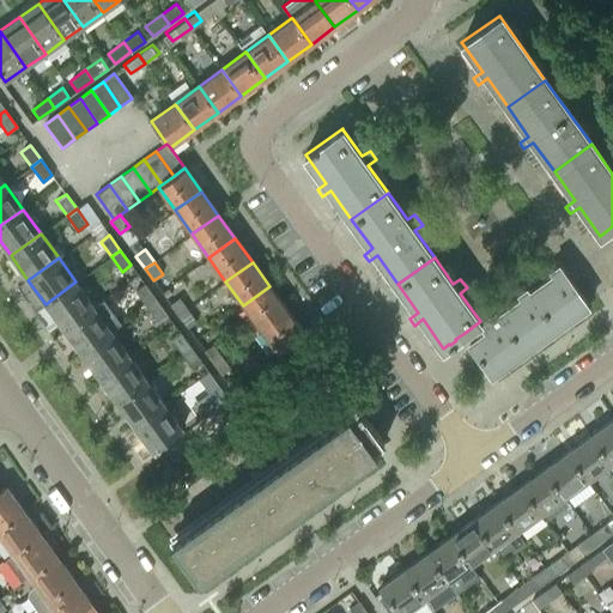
[(480,321),(465,333),(471,341),(468,343),(491,375),(588,304),(559,263),(491,313),(486,307),(475,315),(480,321)]
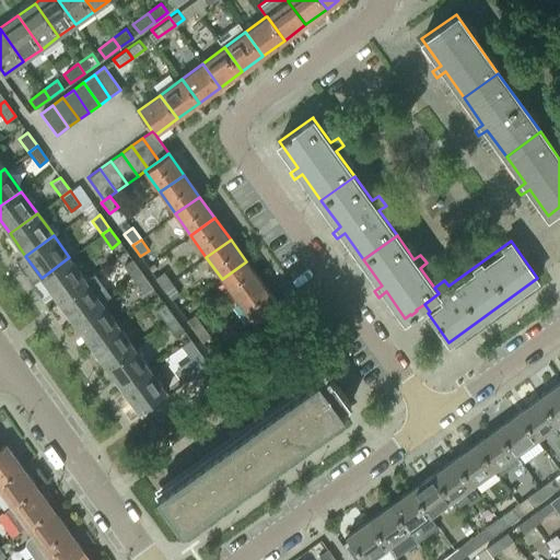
[(57,300),(85,280),(69,257),(42,278),(57,300)]
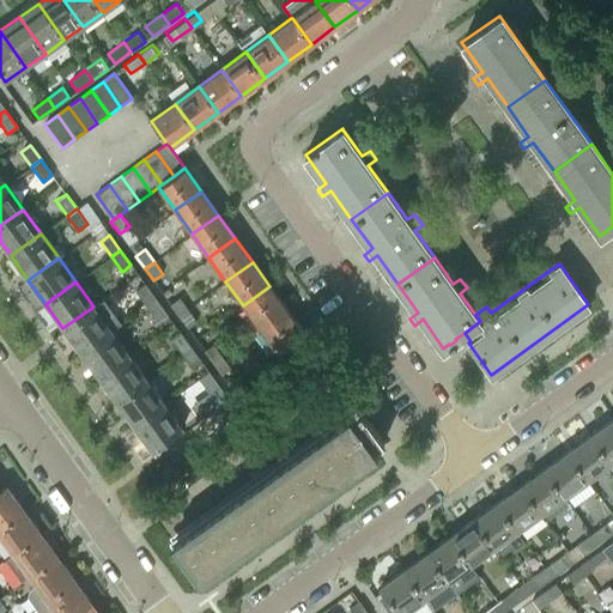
[(135,290),(146,305),(156,298),(144,284),(135,290)]
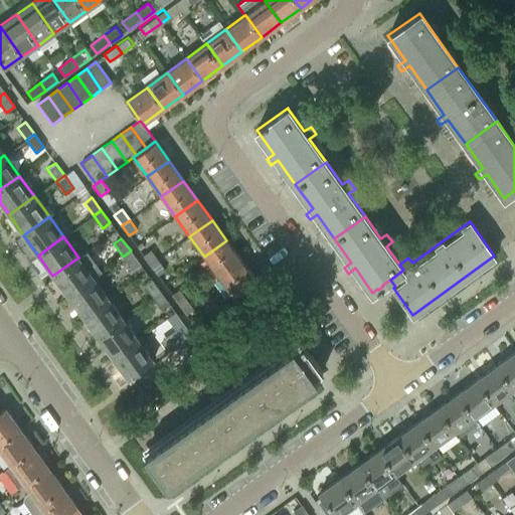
[(240,261),(226,240),(204,256),(218,277),(240,261)]
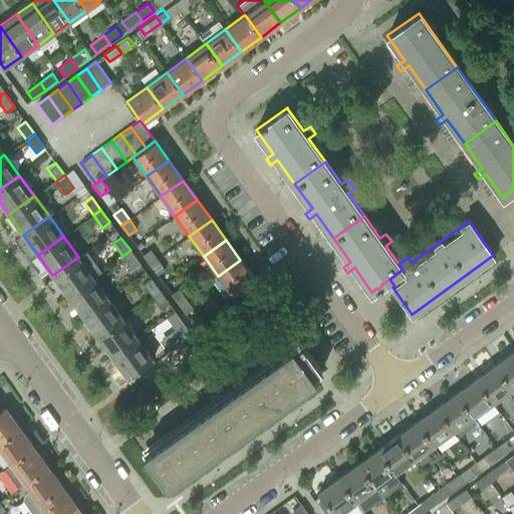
[(150,265),(158,259),(151,249),(143,255),(150,265)]
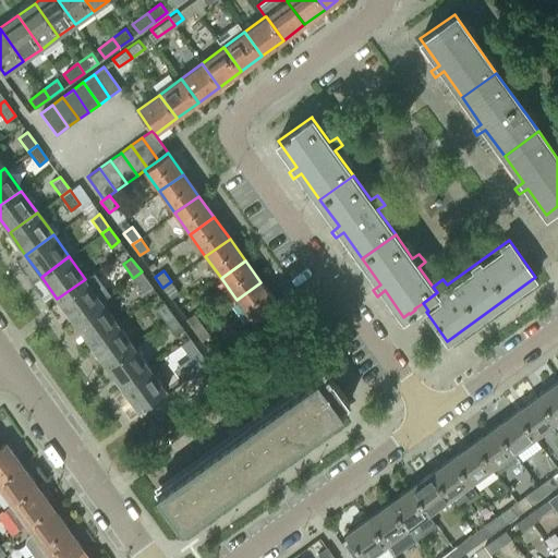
[(133,278),(143,292),(152,286),(142,271),(133,278)]
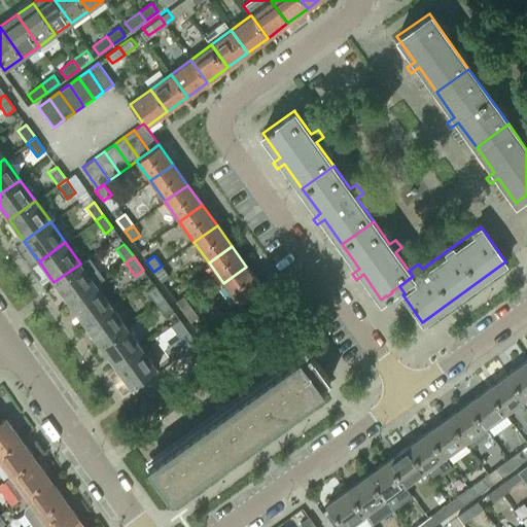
[(69,303),(95,284),(80,264),(54,282),(69,303)]
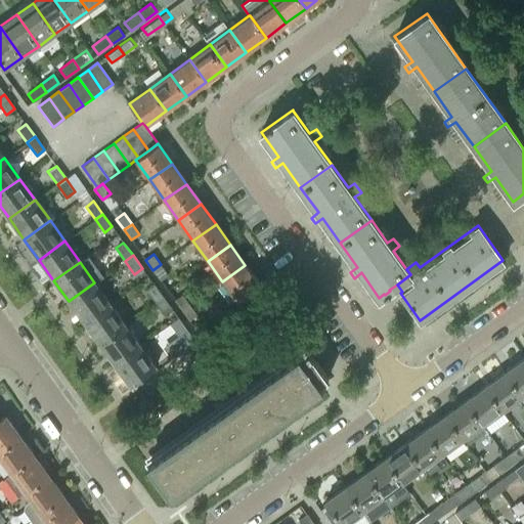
[(161,264),(153,270),(160,280),(168,274),(161,264)]
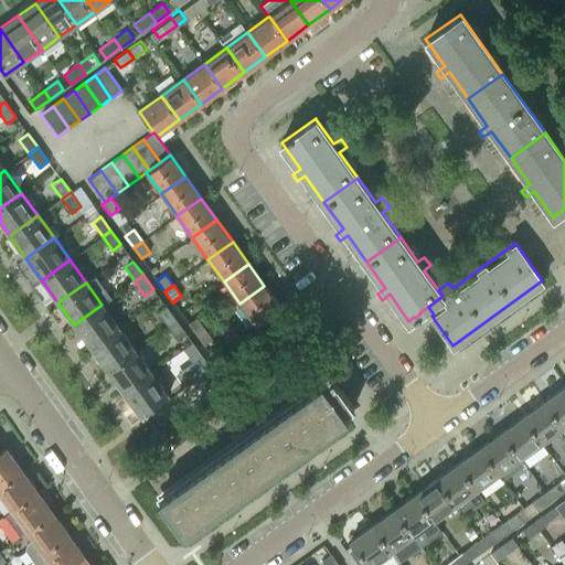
[(279,308),(264,286),(240,304),(255,326),(279,308)]
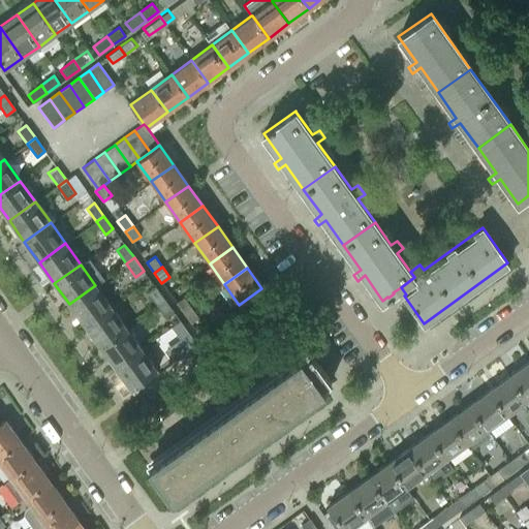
[(85,324),(111,306),(95,285),(69,304),(85,324)]
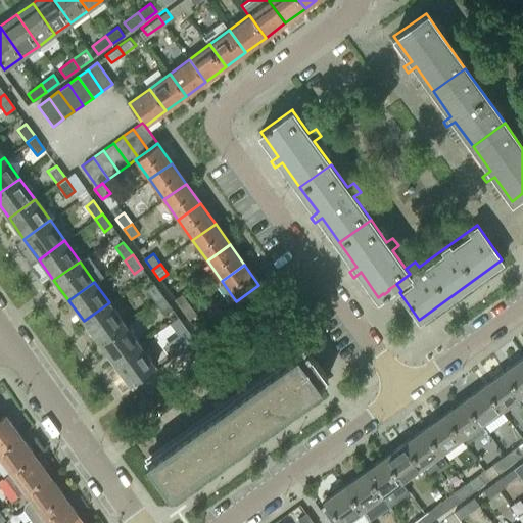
[(145,289),(154,301),(162,296),(153,283),(145,289)]
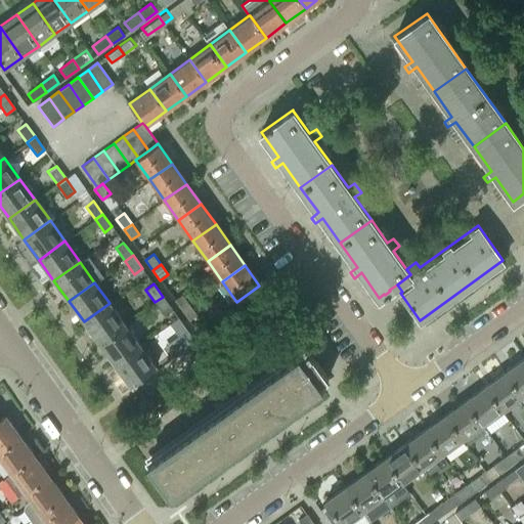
[(181,310),(189,304),(182,295),(174,300),(181,310)]
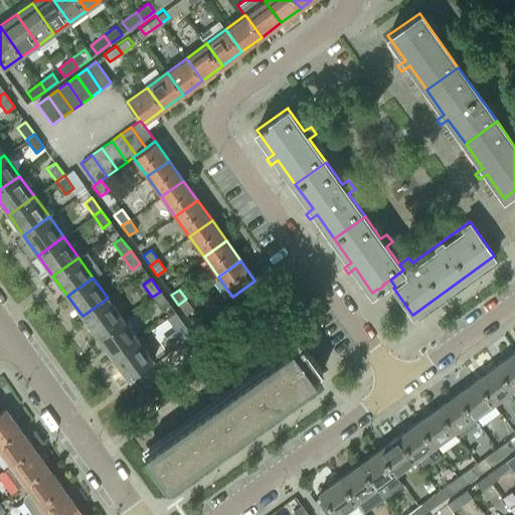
[(152,297),(162,310),(169,305),(160,292),(152,297)]
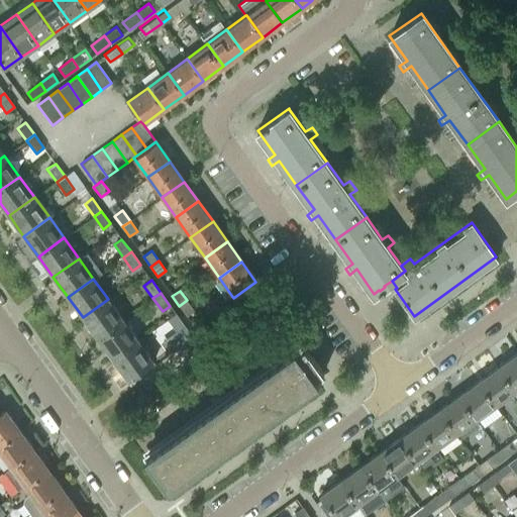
[(98,338),(123,320),(108,299),(83,317),(98,338)]
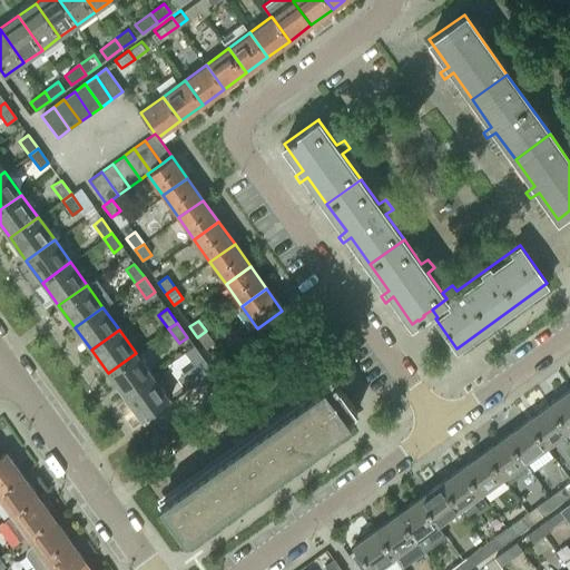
[(206,331),(197,337),(206,349),(214,342),(206,331)]
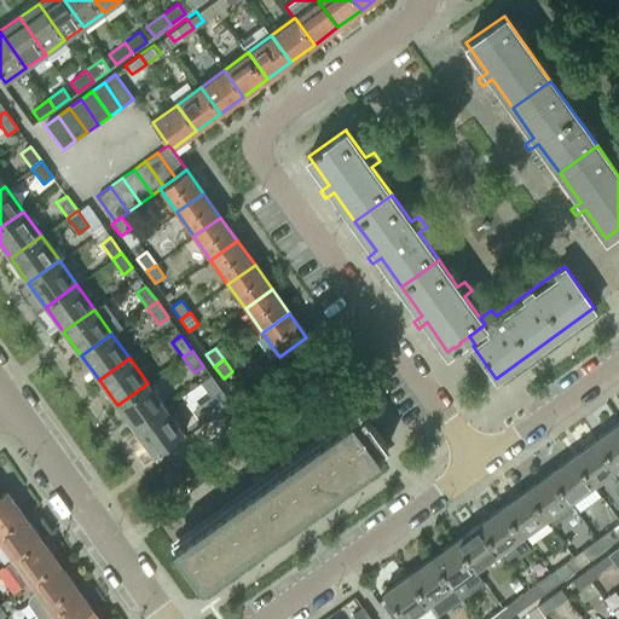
[(305,387),(320,376),(310,360),(294,371),(305,387)]
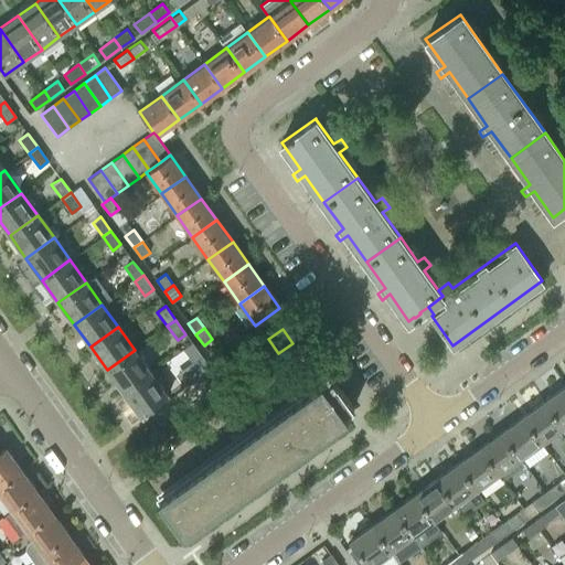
[(193,363),(202,356),(192,343),(184,349),(193,363)]
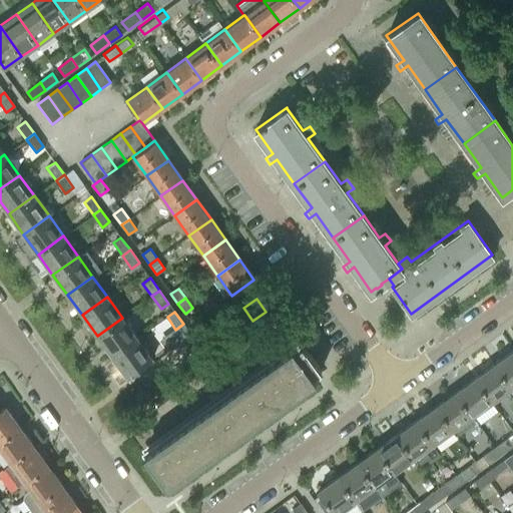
[(111,356),(136,338),(122,318),(97,336),(111,356)]
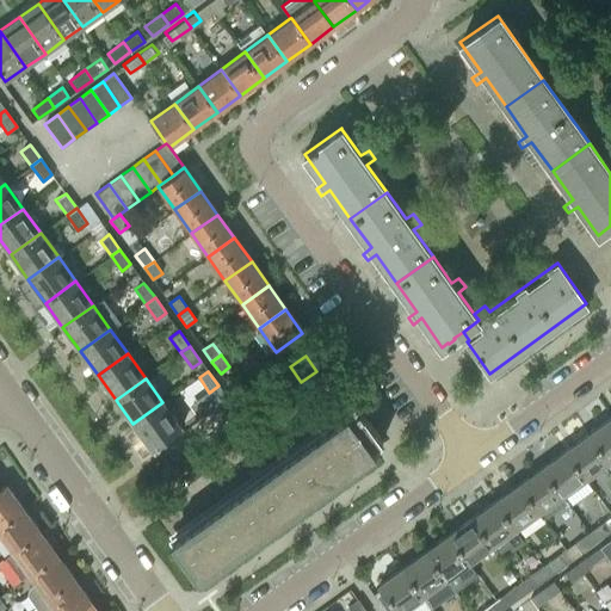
[(172,539),(199,578),(384,445),(360,412),(363,411),(358,405),(357,406),(353,400),(344,407),(347,413),(172,539)]
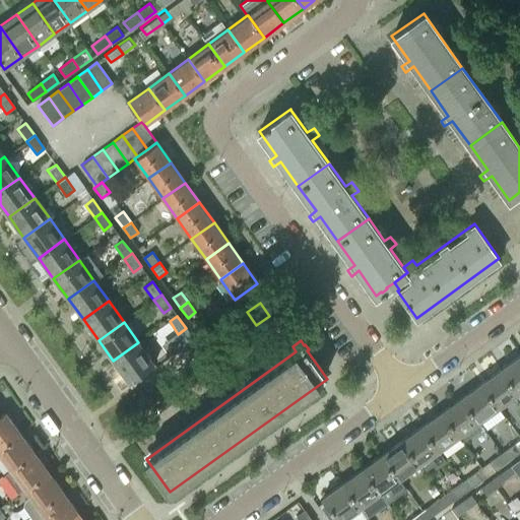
[(153,364),(144,350),(138,342),(113,361),(128,382),(153,364)]
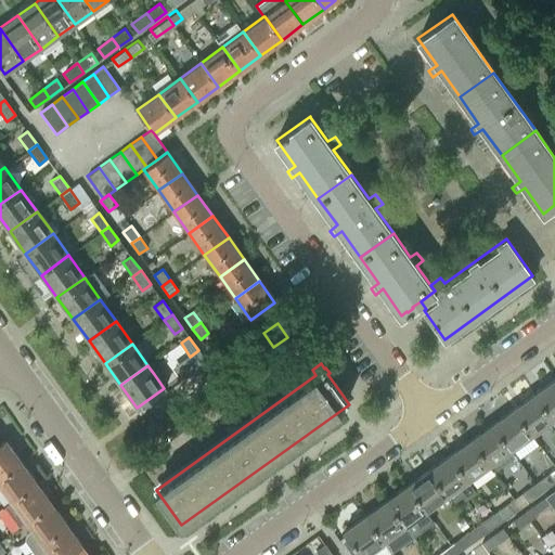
[(554,378),(533,394),(552,421),(553,420),(554,422),(554,378)]
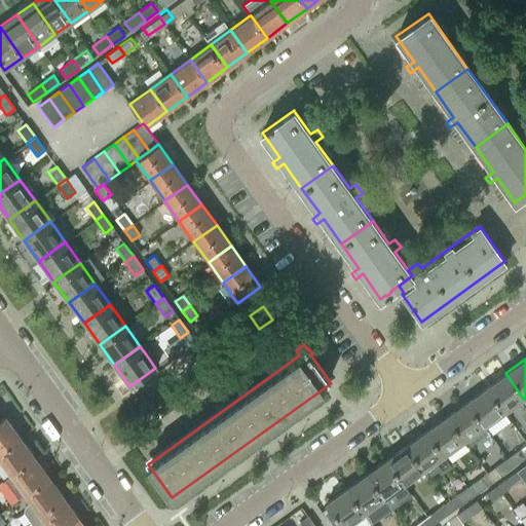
[(503,412),(523,399),(505,373),(486,387),(503,412)]
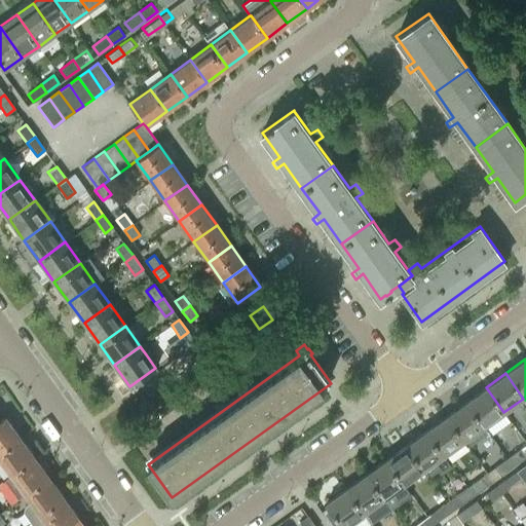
[(465,402),(483,427),(503,412),(486,387),(465,402)]
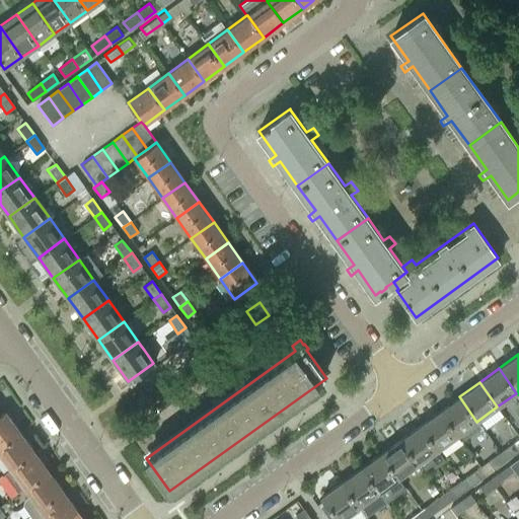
[(439,411),(457,436),(476,422),(459,396),(439,411)]
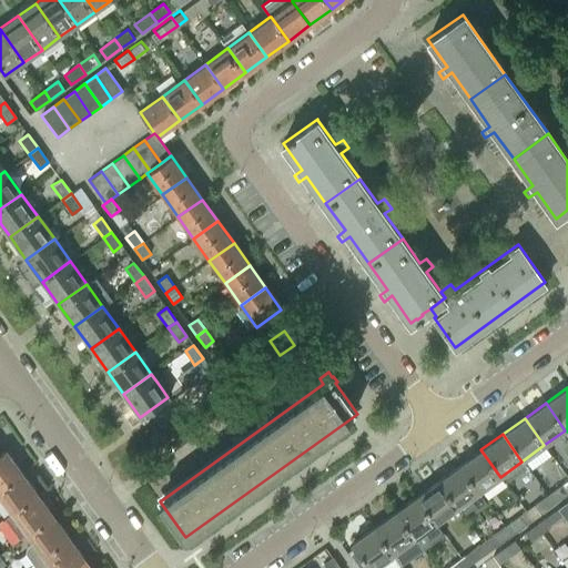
[(459,465),(479,493),(500,477),(480,449),(459,465)]
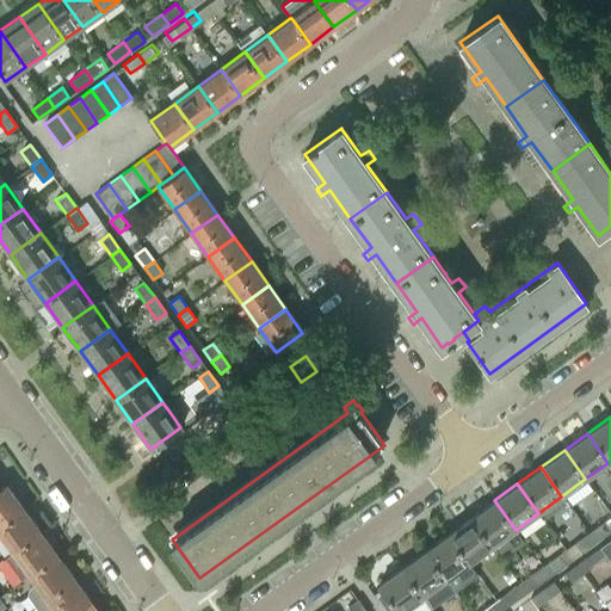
[(0,523),(22,507),(5,486),(0,488),(0,523)]
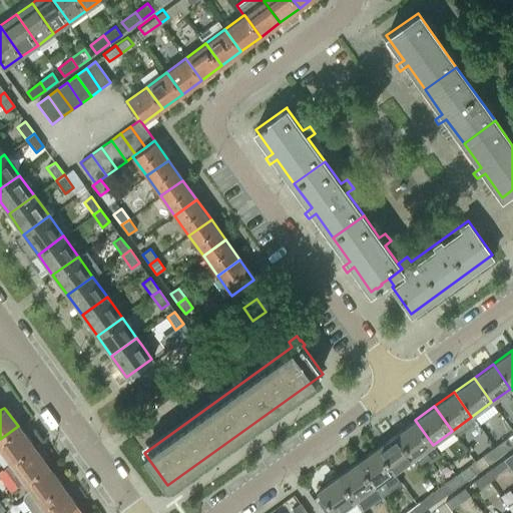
[(395,434),(413,459),(433,445),(415,420),(395,434)]
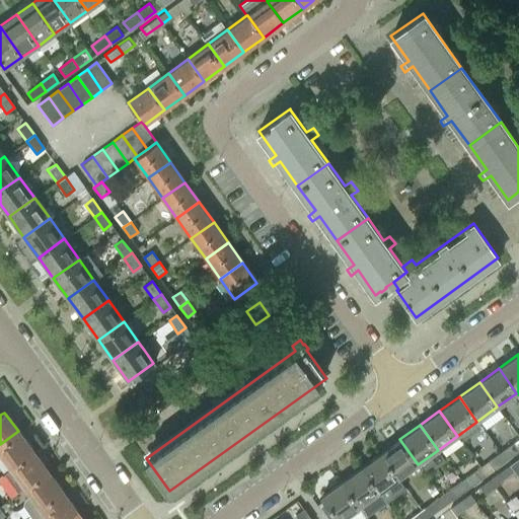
[(0,444),(0,453),(11,468),(33,452),(18,431),(0,444)]
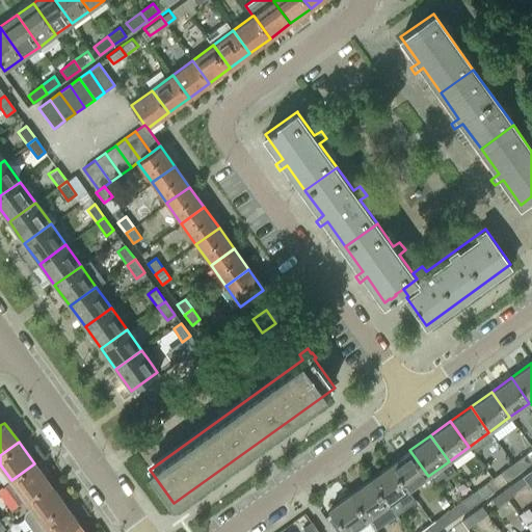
[(409,450),(390,464),(407,490),(428,476),(409,450)]
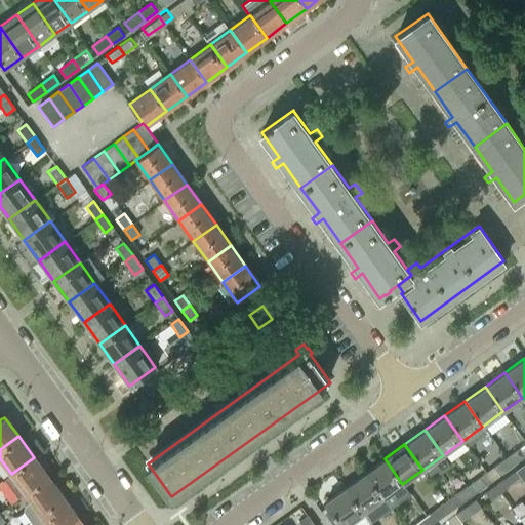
[(505,457),(511,466),(524,455),(519,447),(505,457)]
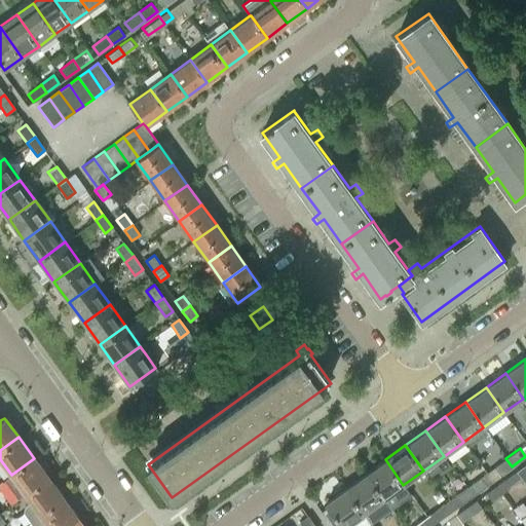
[(11,475),(26,495),(48,479),(34,458),(11,475)]
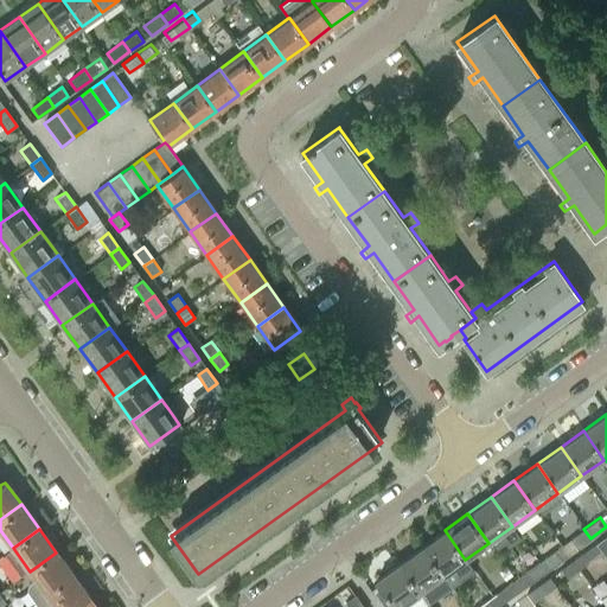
[(590,538),(583,529),(570,540),(577,549),(590,538)]
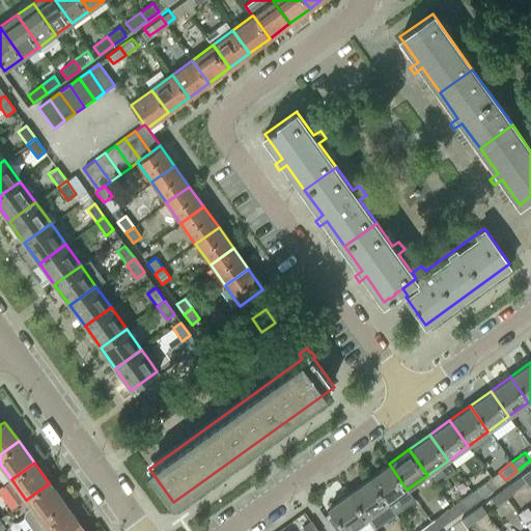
[(389,464),(368,478),(387,504),(388,503),(407,490),(389,464)]
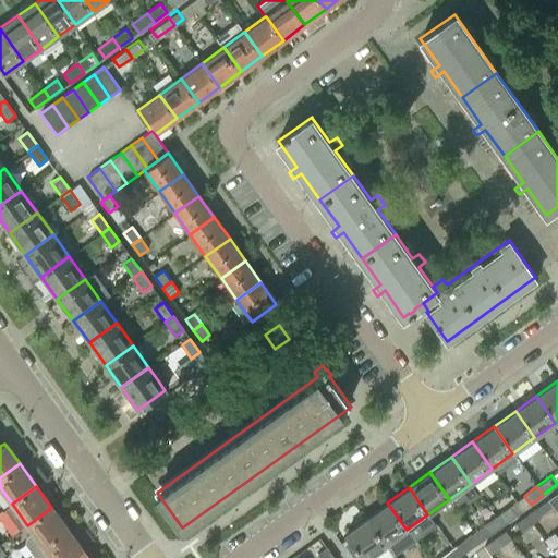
[(554,508),(557,505),(557,490),(547,499),(554,508)]
